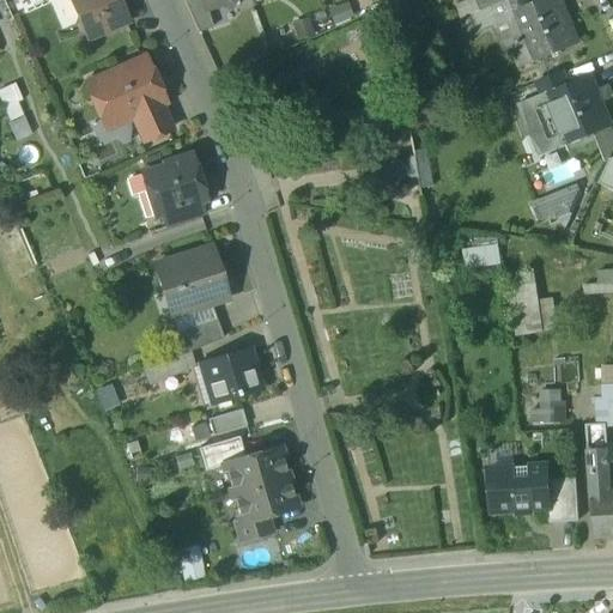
[(71,0),(79,18),(77,25),(80,34),(87,37),(89,40),(128,22),(117,0),(71,0)]
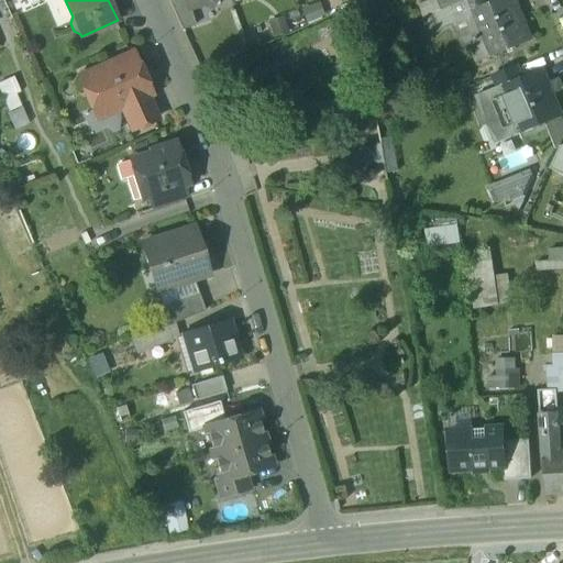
[(185,0),(176,0),(168,2),(181,31),(195,26),(189,8),(188,8),(185,0)]
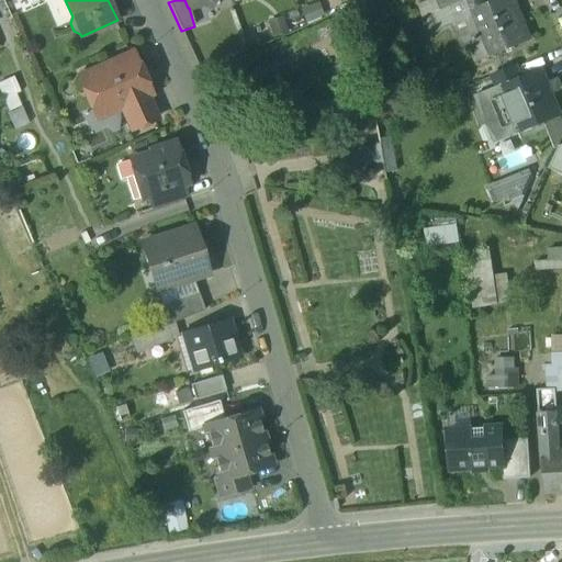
[(487,0),(467,0),(461,2),(467,14),(490,4),(487,0)]
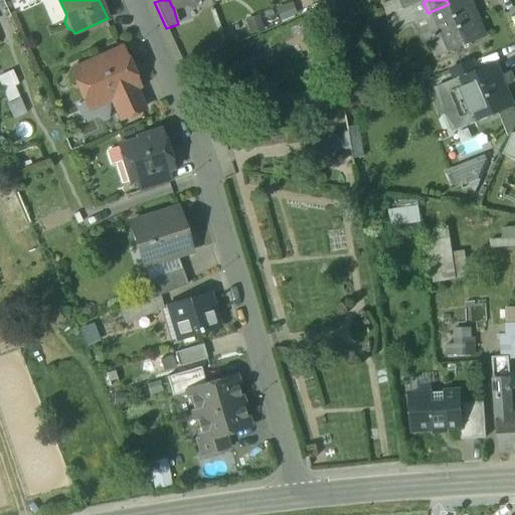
[(459,0),(449,4),(427,13),(428,15),(434,12),(444,34),(440,36),(447,52),(485,36),(485,35),(484,36),(468,0),(459,0)]
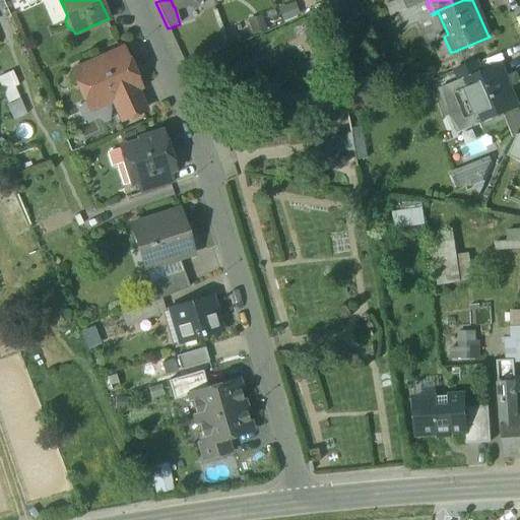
[(226,45),(266,30),(260,14),(220,29),(226,45)]
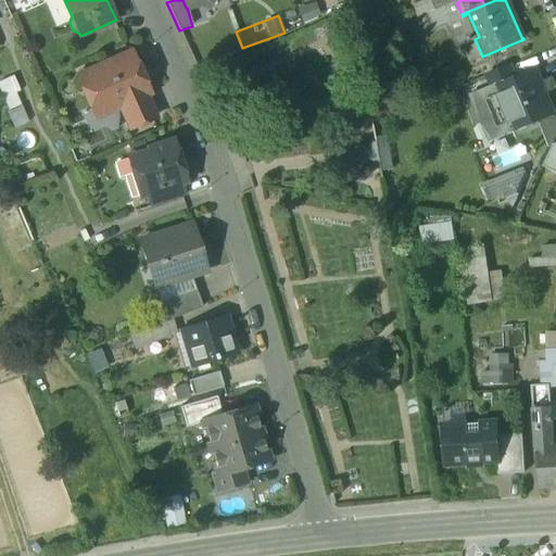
[(133,55),(86,76),(83,84),(86,90),(93,93),(101,111),(116,104),(117,106),(121,105),(147,93),(150,92),(133,55)]
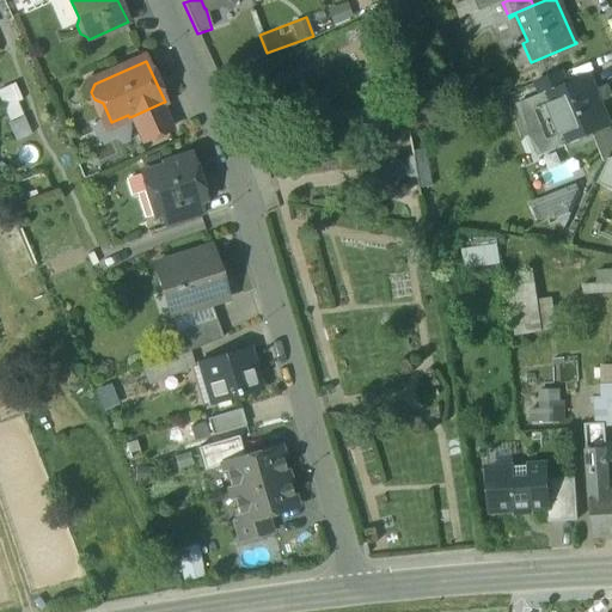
[(562,74),(536,84),(542,98),(568,89),(562,74)]
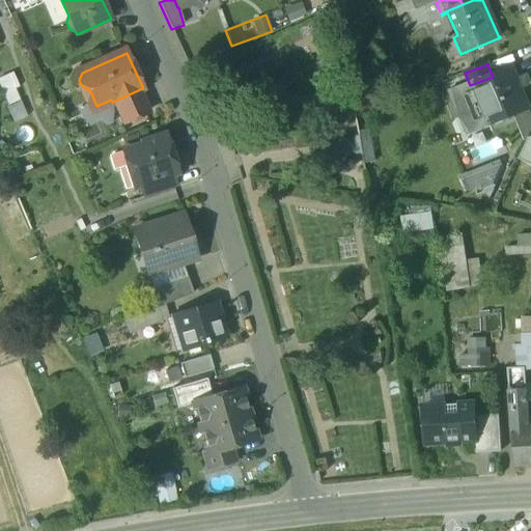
[(493,77),(470,85),(470,86),(477,84),(486,107),(482,108),(490,126),(529,110),(529,109),(528,109),(512,70),(513,70),(512,68),(493,77)]
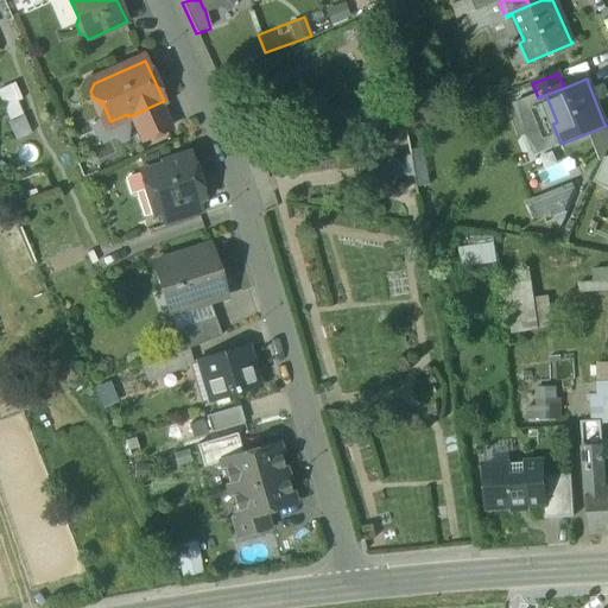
[(24,116),(11,88),(0,92),(0,96),(11,122),(24,116)]
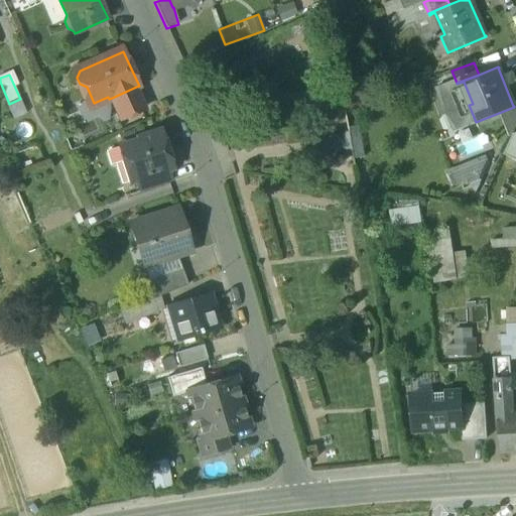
[(457,83),(438,90),(456,130),(476,122),(469,105),(473,104),(464,82),(457,84),(457,83)]
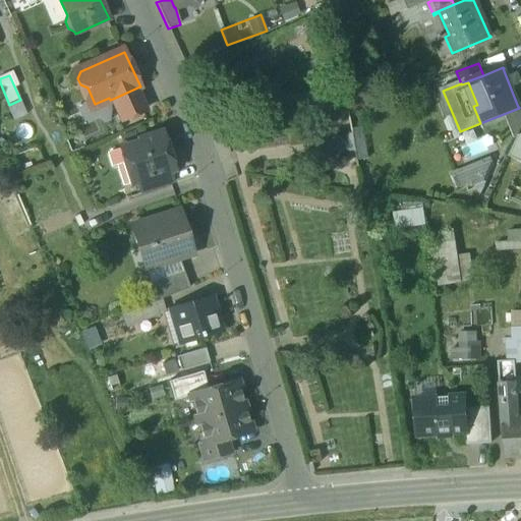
[(137,88),(113,99),(123,120),(147,110),(137,88)]
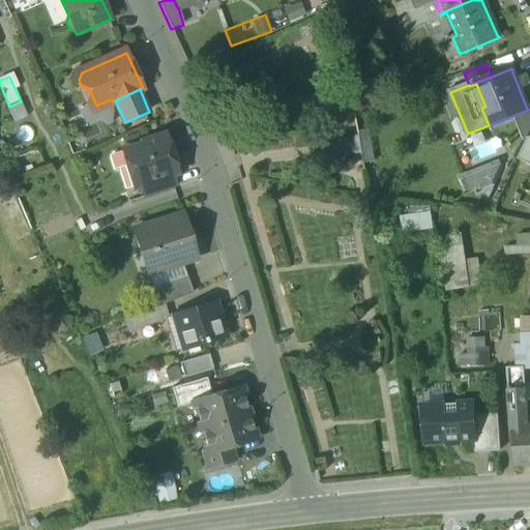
[(348,143),(336,135),(332,145),(333,154),(342,164),(349,152),(355,155),(361,155),(358,136),(353,137),(348,143)]
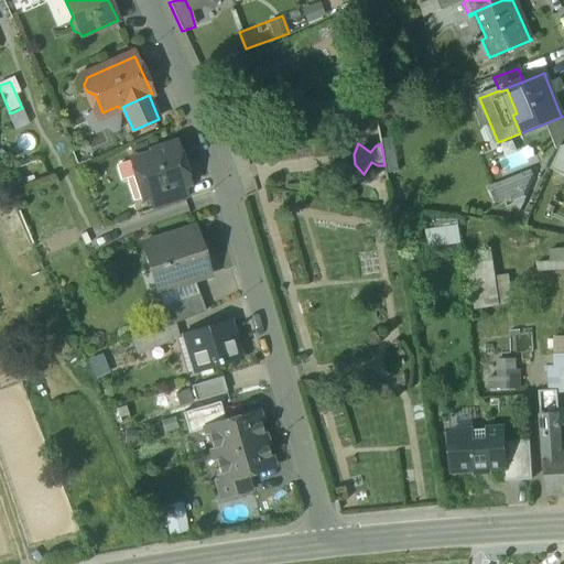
[(173,144),(152,151),(153,153),(131,161),(132,162),(138,177),(143,181),(149,197),(149,198),(151,198),(151,197),(184,187),(191,185),(185,171),(182,173),(173,144)]
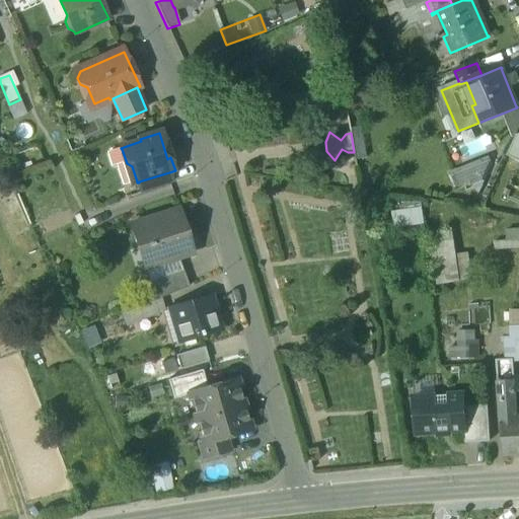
[(518,134),(517,135),(507,157),(518,162),(518,134)]
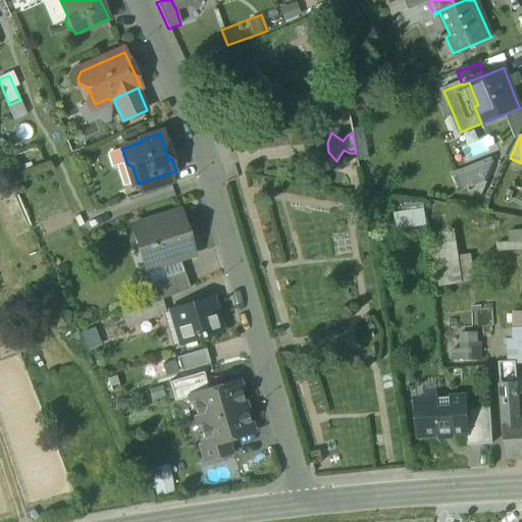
[(122,150),(111,154),(109,157),(113,168),(116,169),(119,168),(125,187),(138,183),(133,167),(127,164),(122,150)]
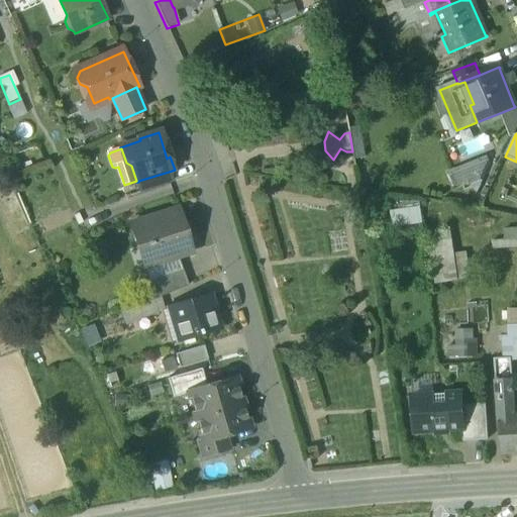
[(486,159),(451,170),(455,182),(490,171),(486,159)]
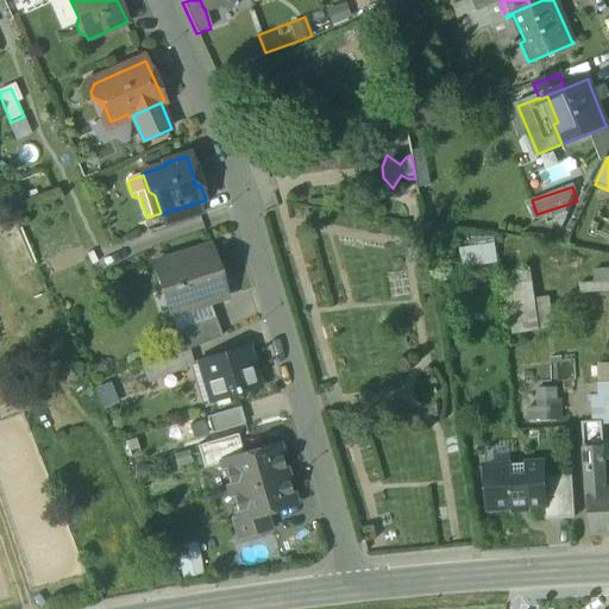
[(199,202),(163,213),(163,214),(168,227),(203,215),(199,202)]
